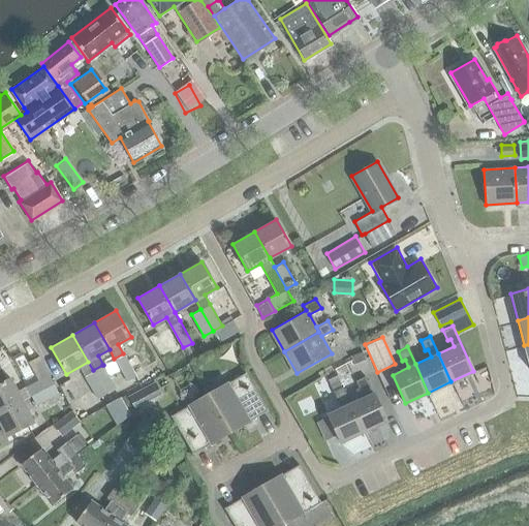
[(366,359),(362,350),(350,356),(354,364),(366,359)]
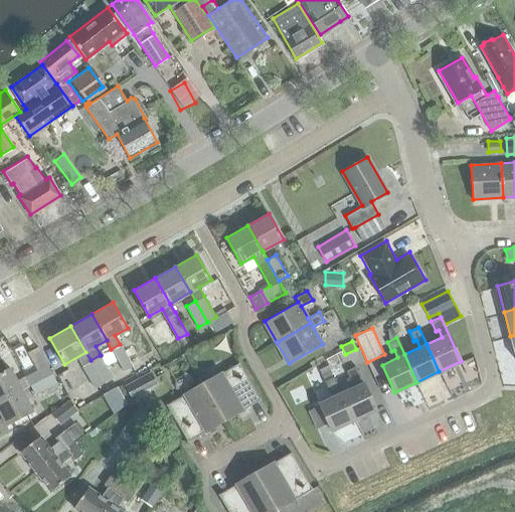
[(123,370),(132,365),(120,344),(111,349),(123,370)]
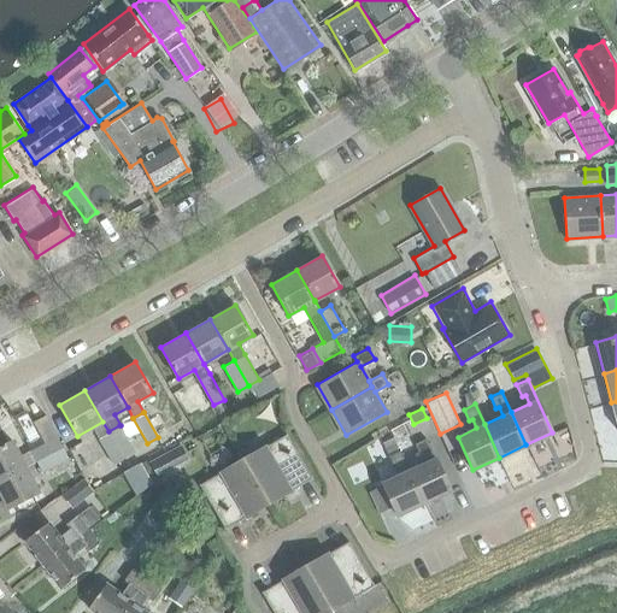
[(45,414),(31,422),(43,442),(57,436),(45,414)]
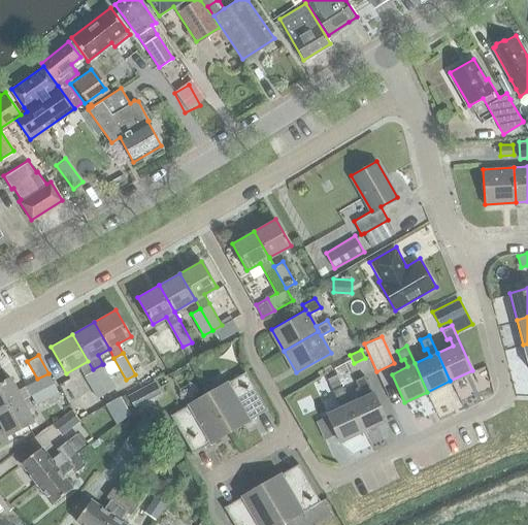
[(93,369),(105,391),(114,386),(102,364),(93,369)]
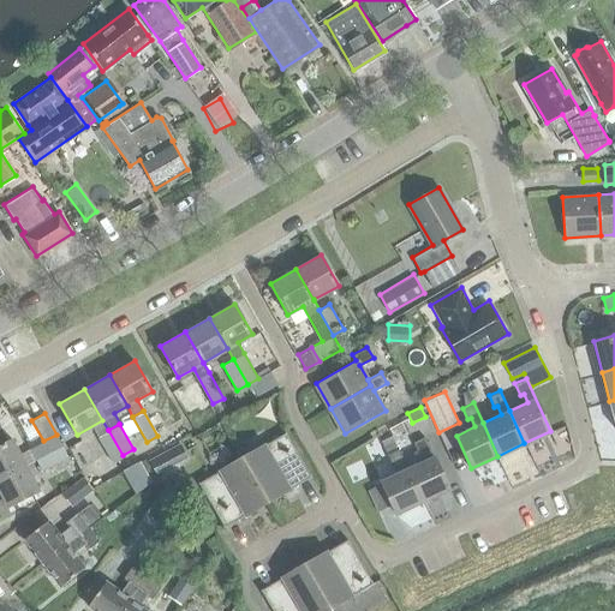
[(113,461),(123,455),(108,430),(99,436),(113,461)]
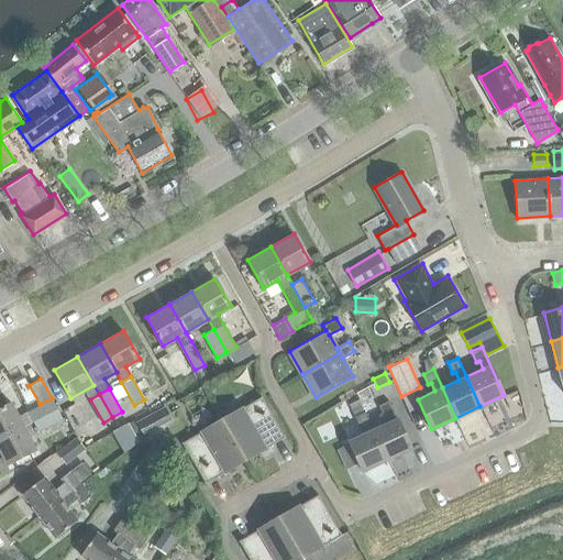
[(221,417),(245,461),(268,448),(267,447),(285,436),(262,395),(243,406),(243,405),(221,417)]
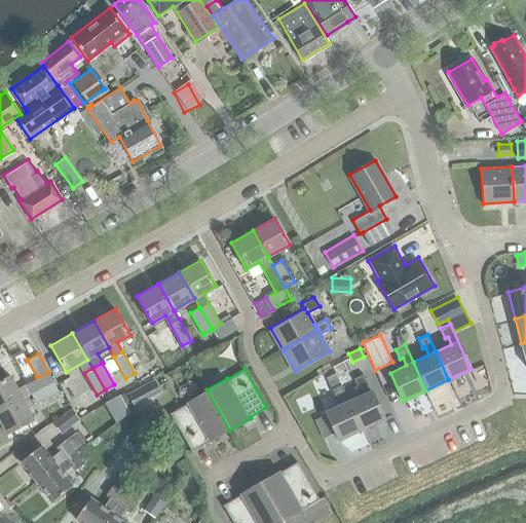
[(348,401),(336,374),(335,371),(326,376),(336,398),(338,397),(342,404),(326,411),(338,440),(362,428),(348,401)]
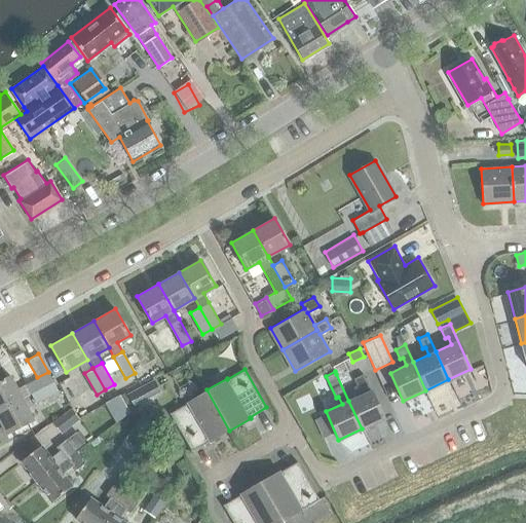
[(31,393),(52,381),(48,372),(37,377),(17,388),(10,375),(0,380),(0,408),(22,398),(23,398),(31,393)]
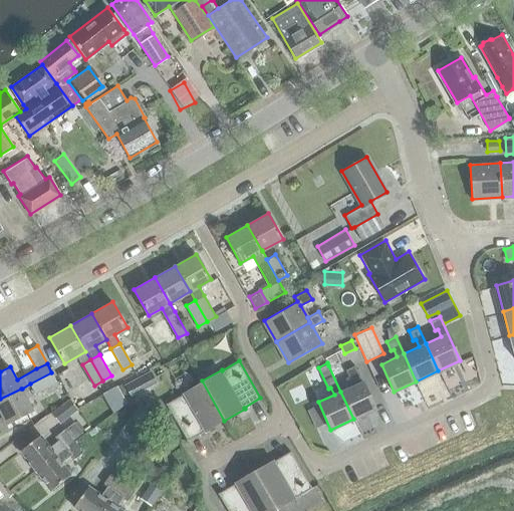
[(340,392),(353,419),(375,409),(354,364),(345,368),(349,378),(352,377),(355,385),(340,392)]
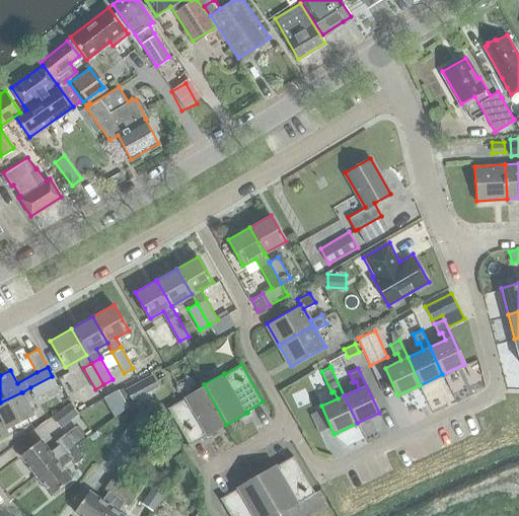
[(30,387),(35,396),(57,385),(52,376),(30,387)]
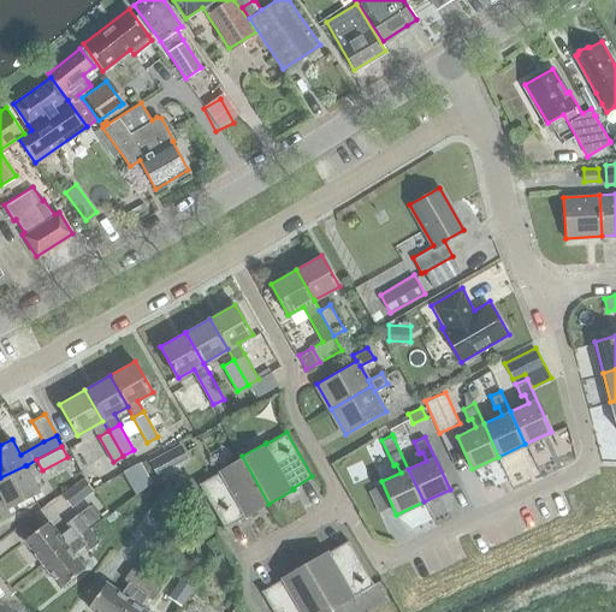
[(244,517),(268,504),(242,456),(218,470),(218,471),(199,483),(224,528),(244,516),(244,517)]
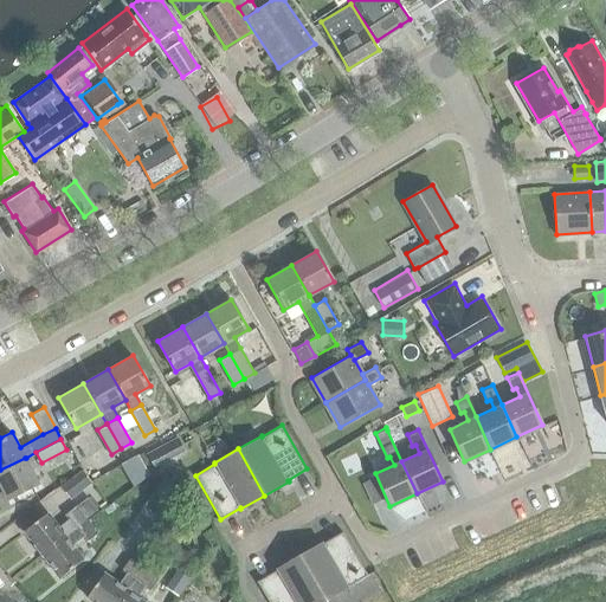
[(123,463),(131,486),(149,480),(142,457),(123,463)]
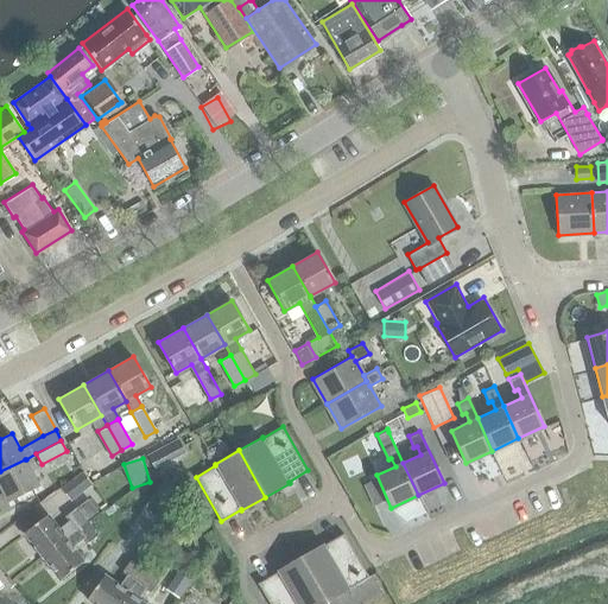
[(39,484),(26,459),(25,459),(0,471),(0,487),(7,501),(39,484)]
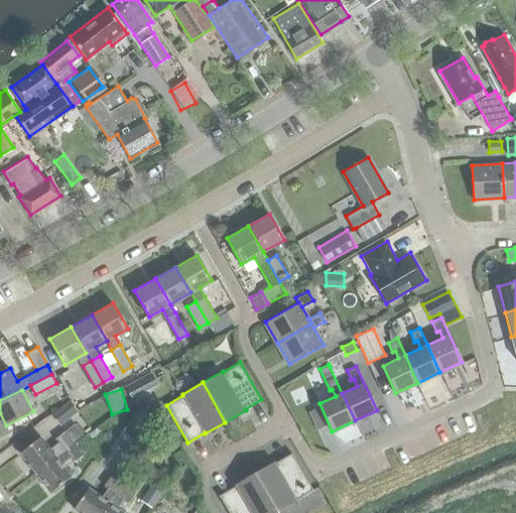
[(50,412),(59,423),(78,409),(70,399),(69,398),(50,412)]
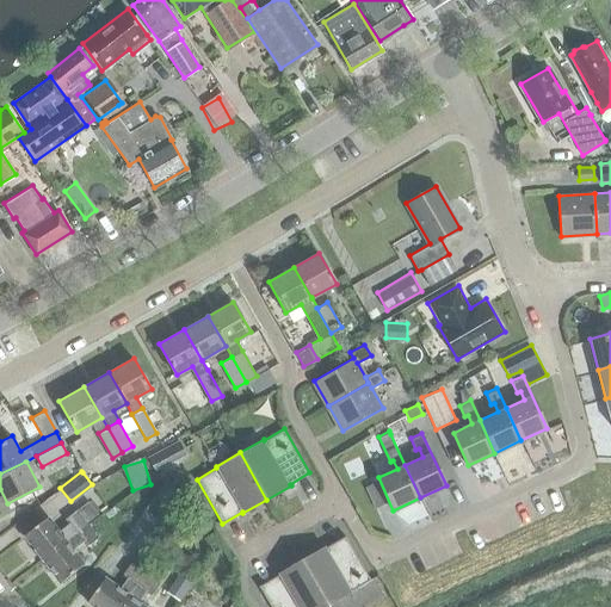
[(168,527),(190,496),(166,479),(143,509),(168,527)]
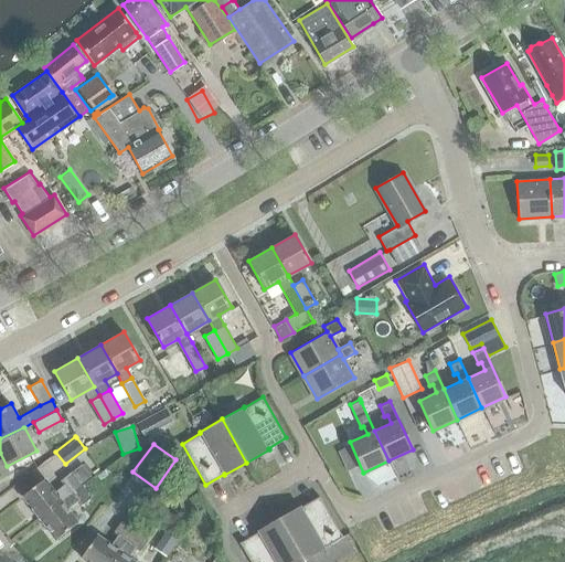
[(39,517),(81,485),(80,484),(91,474),(82,463),(71,473),(61,479),(64,484),(54,491),(44,478),(22,495),(39,517)]
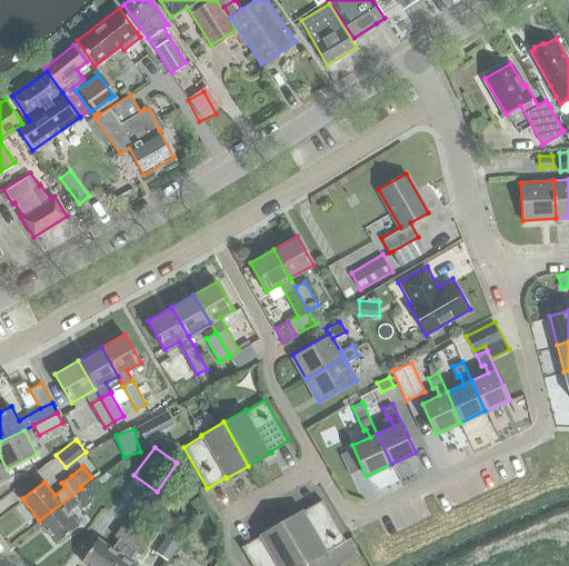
[(81,488),(39,520),(57,542),(78,525),(67,512),(78,504),(80,507),(90,500),(81,488)]
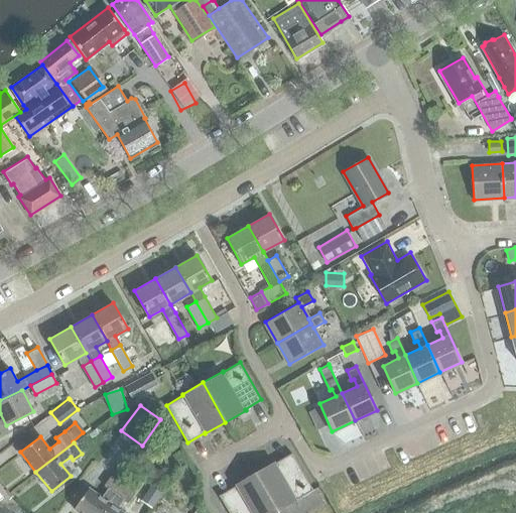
[(254,472),(277,511),(297,500),(297,499),(313,489),(291,452),(275,461),(274,461),(254,472)]
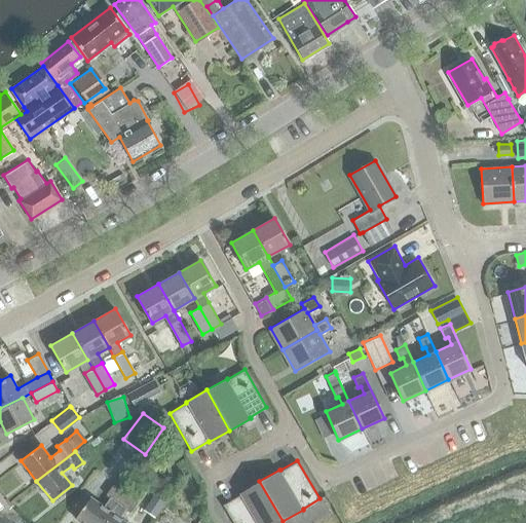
[(279,522),(283,521),(259,481),(238,493),(239,494),(222,503),(232,522),(279,522)]
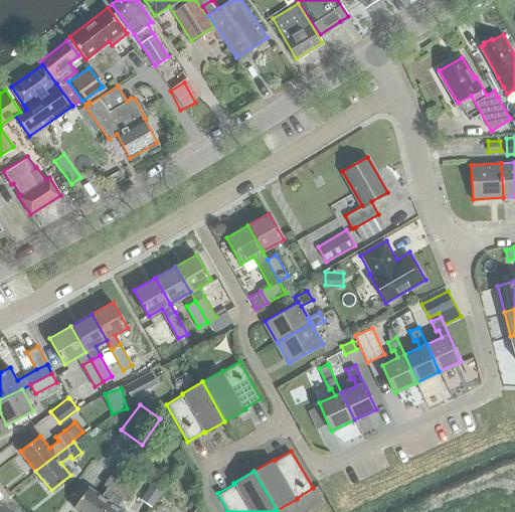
[(128,474),(122,483),(133,491),(142,479),(133,473),(130,476),(128,474)]
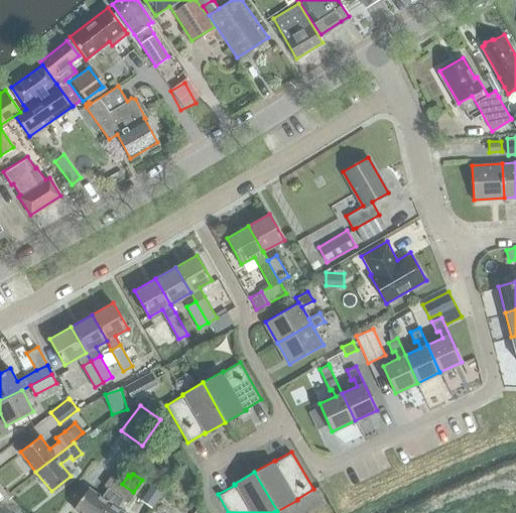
[(81,512),(101,512),(122,484),(111,476),(104,485),(108,487),(101,497),(89,488),(74,508),(81,512)]
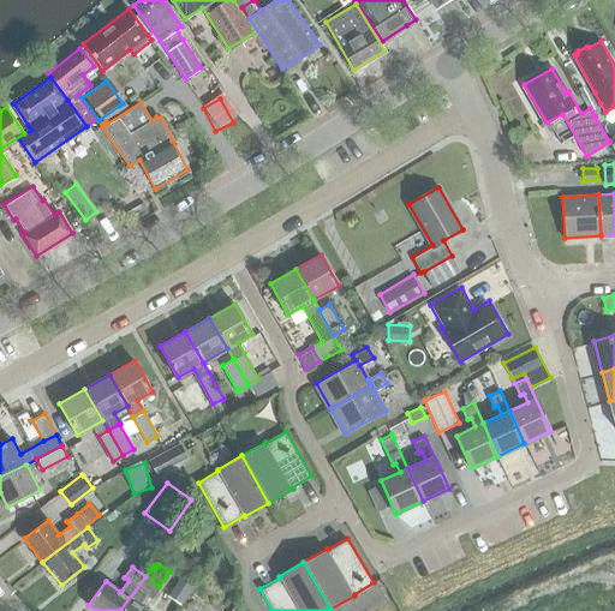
[(180,604),(195,583),(181,574),(167,595),(180,604)]
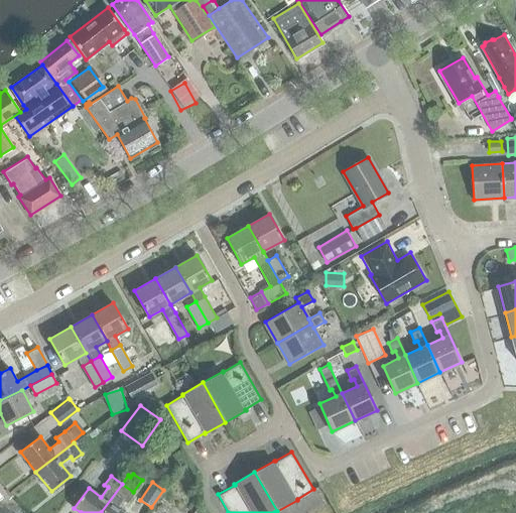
[(122,484),(101,512),(123,512),(117,508),(123,498),(127,501),(133,492),(122,484)]
